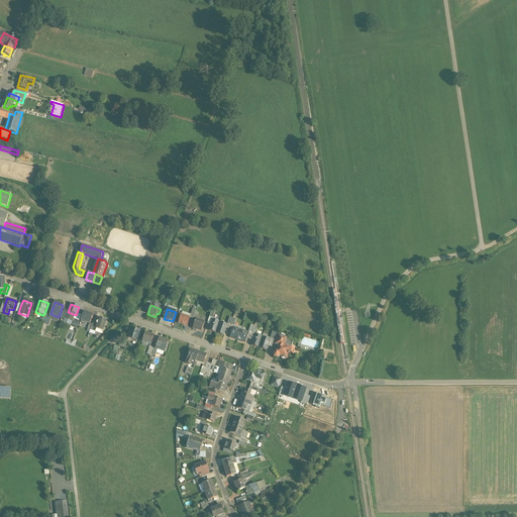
[(93,316),(84,313),(81,320),(85,322),(90,324),(93,316)]
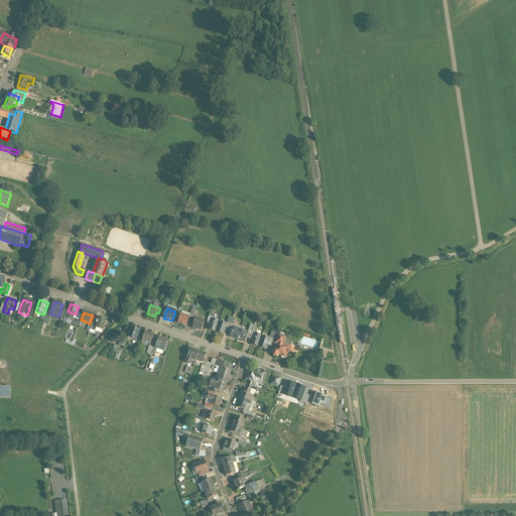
[(189,317),(181,314),(180,314),(177,323),(178,323),(183,325),(182,325),(186,327),(189,317)]
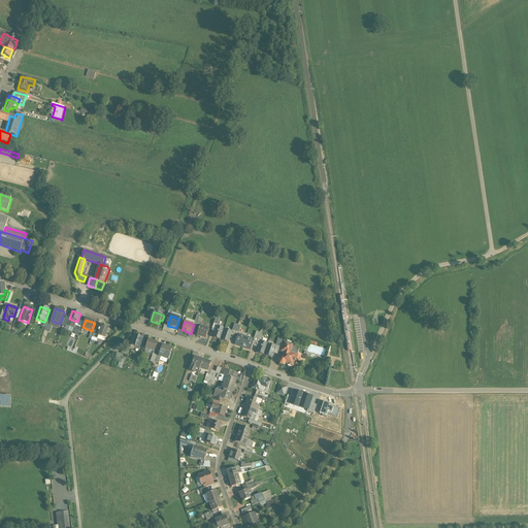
[(108,327),(101,325),(100,329),(100,328),(99,329),(98,329),(98,330),(98,331),(99,331),(99,332),(98,335),(105,338),(108,327)]
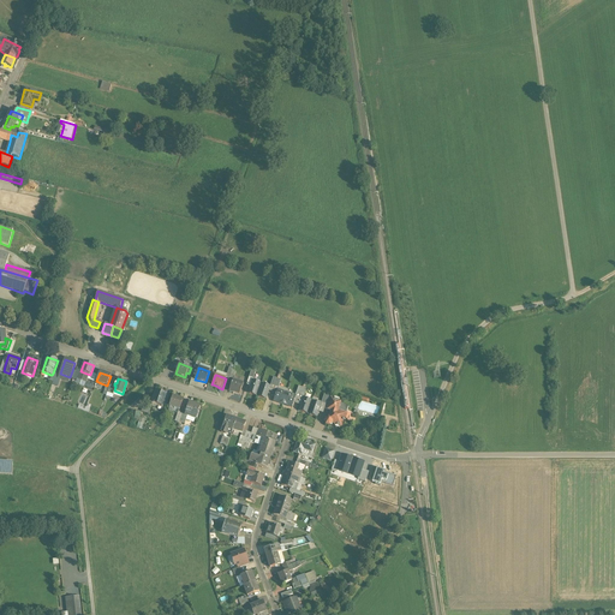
[(243,383),(233,380),(230,392),(239,395),(243,383)]
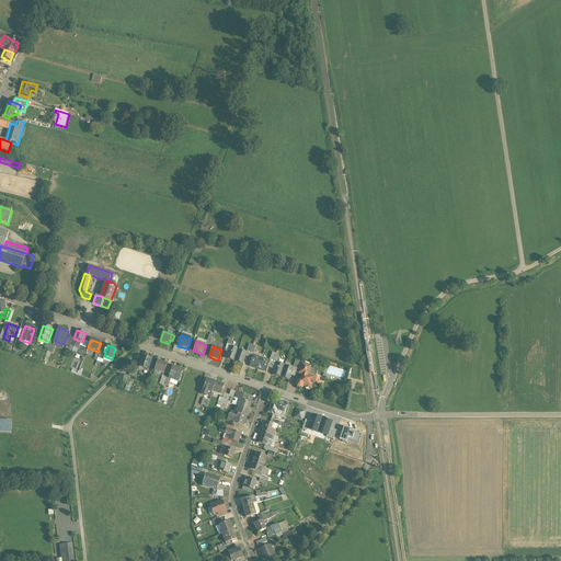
[(238,350),(230,346),(226,357),(235,359),(238,350)]
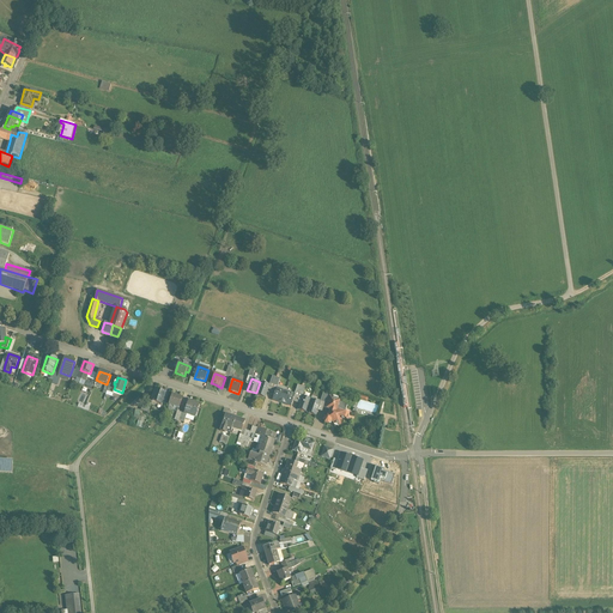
[(260,382),(256,393),(266,396),(269,386),(260,382)]
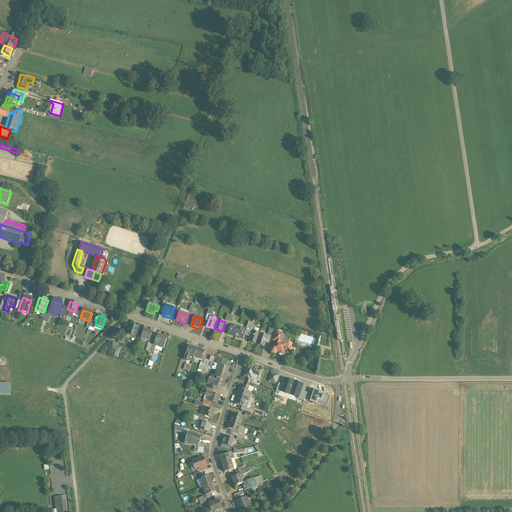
[(239,326),(231,324),(227,333),(235,336),(239,326)]
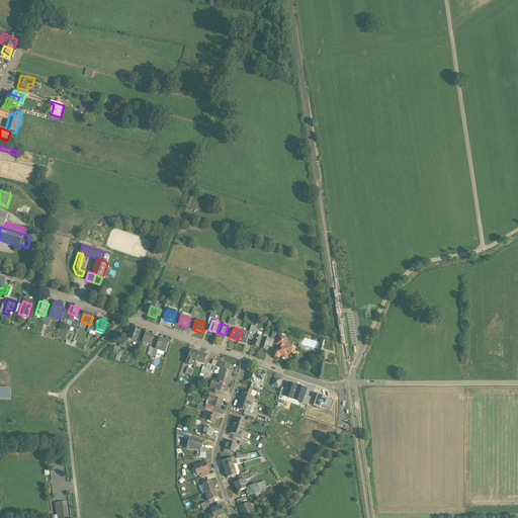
[(140,332),(132,330),(128,339),(137,342),(140,332)]
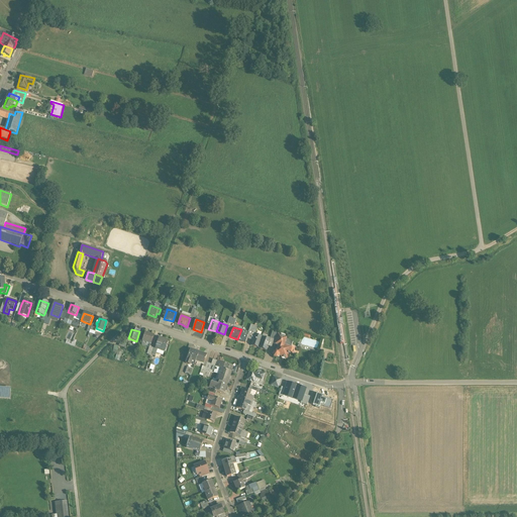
[(248,332),(241,329),(237,339),(245,342),(248,332)]
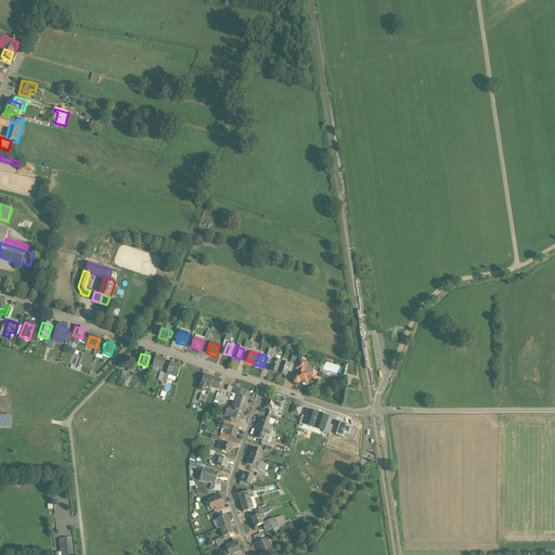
[(165,361),(156,358),(153,366),(157,368),(162,370),(165,361)]
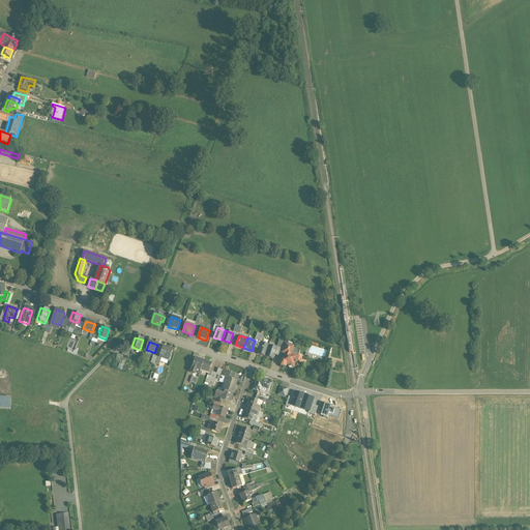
[(269,346),(261,343),(258,353),(265,355),(269,346)]
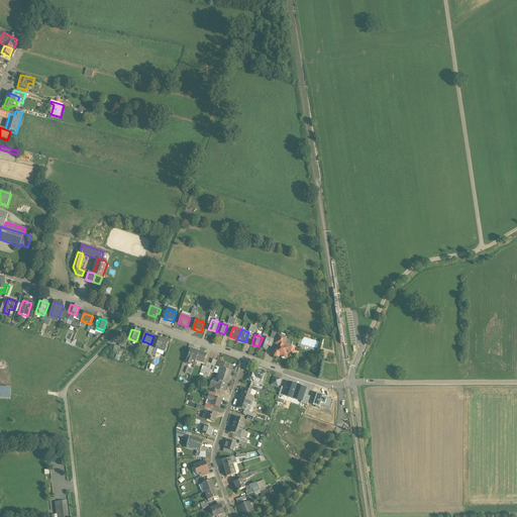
[(286,339),(285,337),(281,335),(279,336),(276,335),(275,337),(280,339),(278,345),(277,351),(276,350),(274,352),(273,354),(274,357),(277,358),(279,356),(282,356),(282,357),(286,359),(287,358),(288,354),(289,353),(290,353),(292,348),(291,347),(293,342),(292,341),(286,339)]
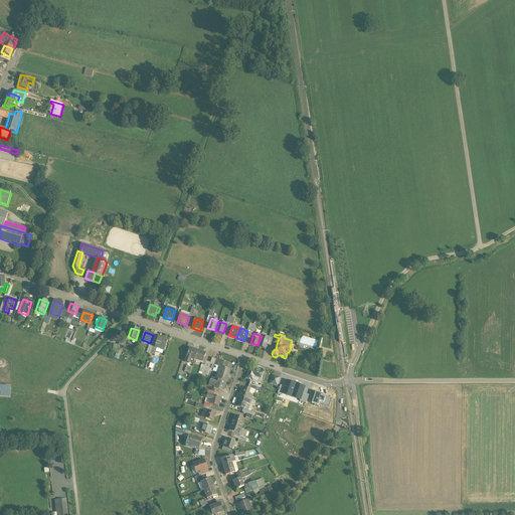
[(269,338),(262,336),(258,345),(266,348),(269,338)]
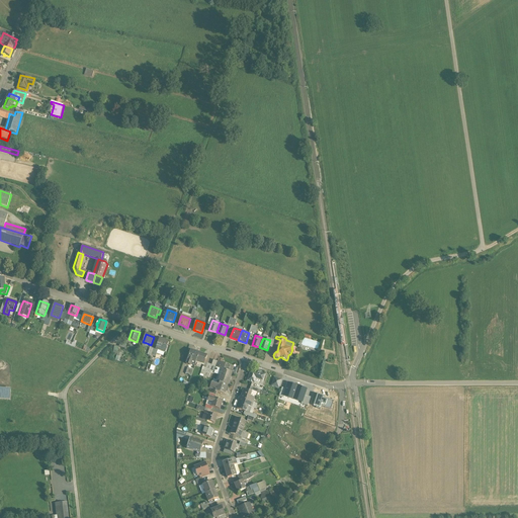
[(168,342),(160,339),(156,349),(156,350),(157,350),(160,351),(161,350),(165,351),(168,342)]
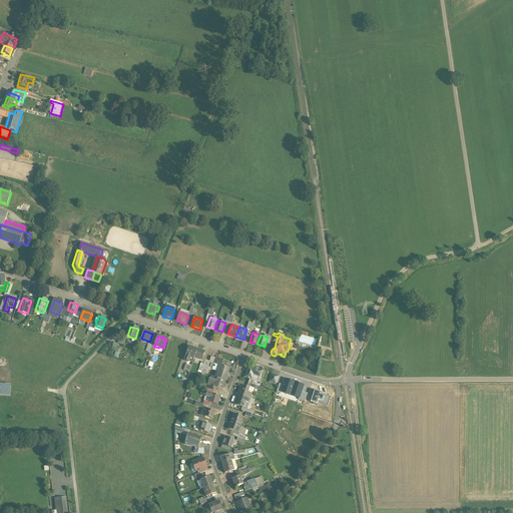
[(121,350),(117,349),(119,345),(114,343),(112,350),(121,353),(121,350)]
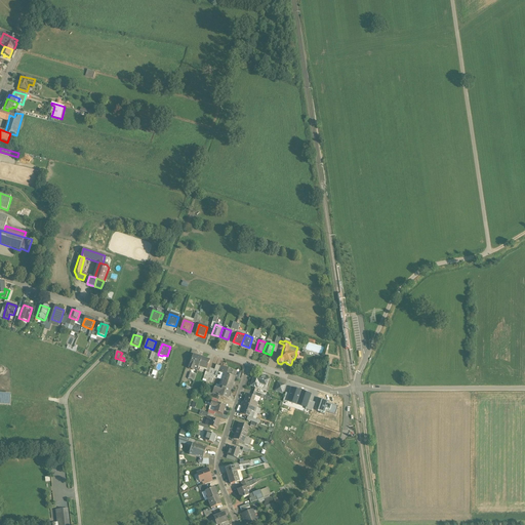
[(201,358),(194,356),(189,369),(193,370),(194,366),(198,368),(201,358)]
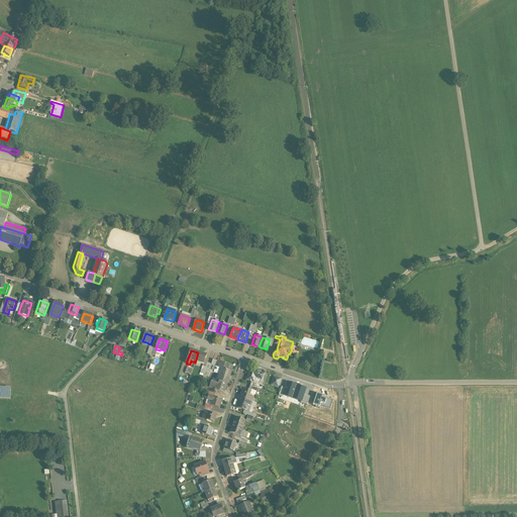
[(207,355),(198,352),(195,363),(203,366),(207,355)]
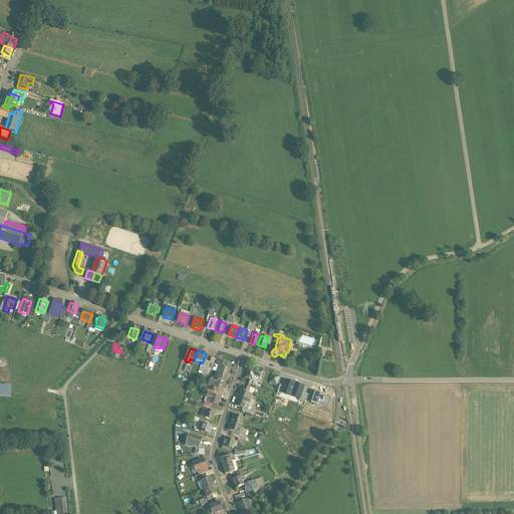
[(231,364),(217,359),(215,364),(214,368),(213,370),(219,373),(221,366),(229,369),(231,364)]
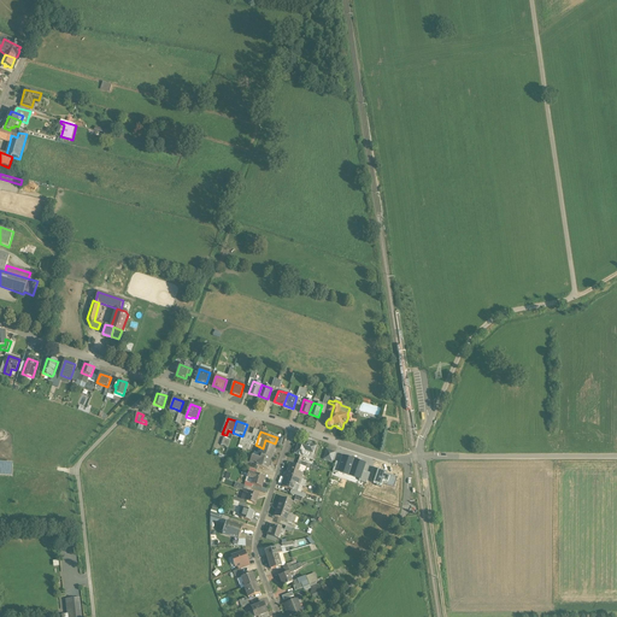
[(263,448),(260,454),(271,458),(276,445),(275,444),(265,440),(263,448)]
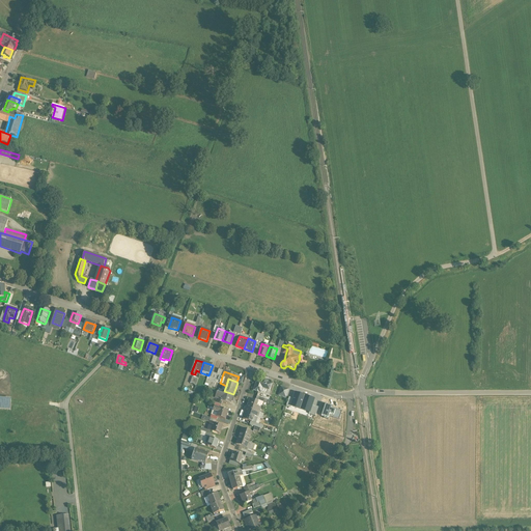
[(268,382),(262,380),(261,381),(257,380),(253,391),(259,393),(258,397),(269,400),(270,397),(269,395),(272,385),(268,383),(268,382)]
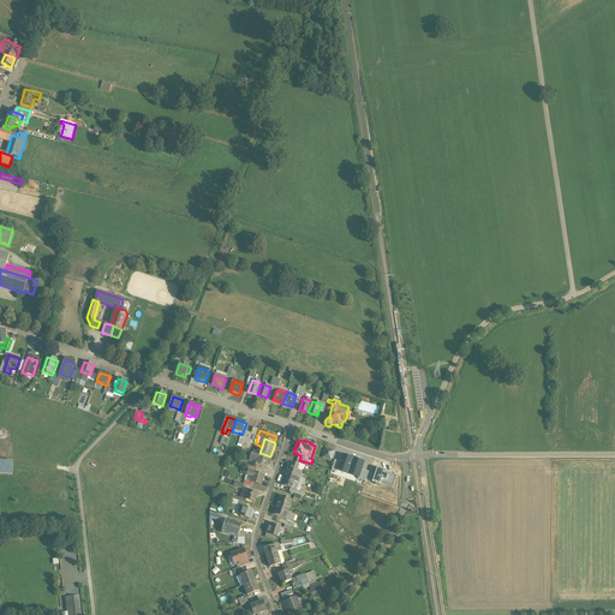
[(334,452),(326,448),(323,458),(330,460),(334,452)]
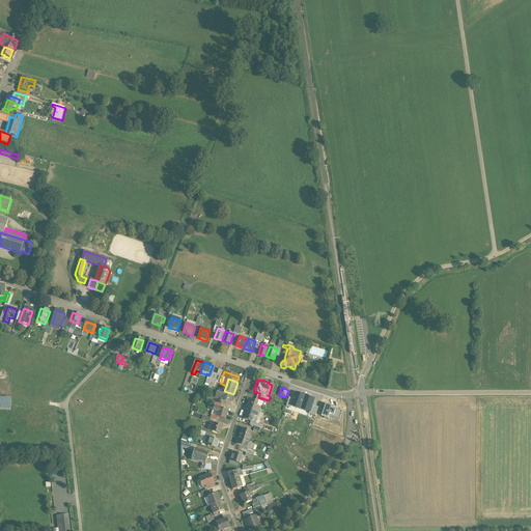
[(220,400),(220,401),(222,401),(230,404),(231,401),(232,401),(234,397),(232,397),(233,394),(224,391),(222,395),(220,400)]
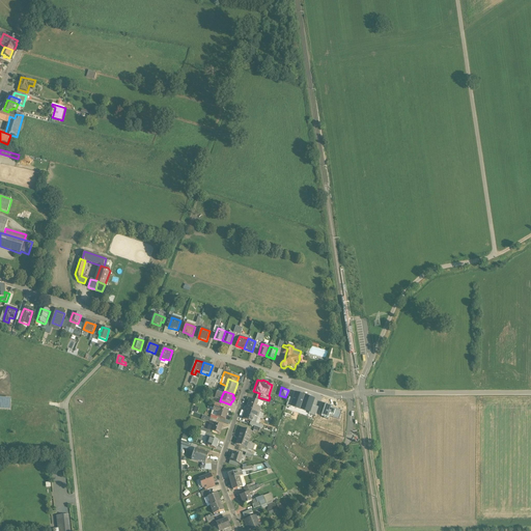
[(300,410),(305,396),(296,393),(294,399),(290,407),(300,410)]
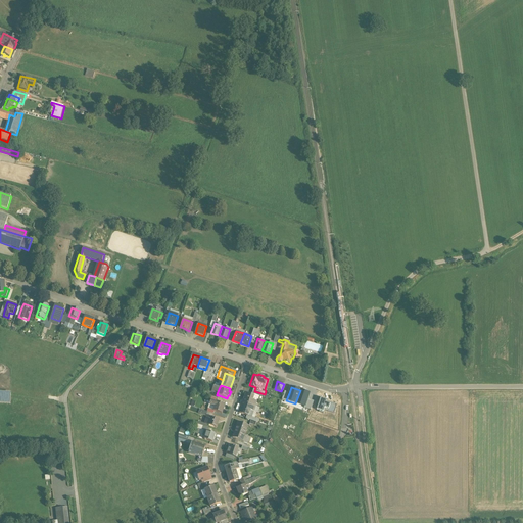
[(308,393),(300,390),(295,403),(304,407),(306,399),(308,393)]
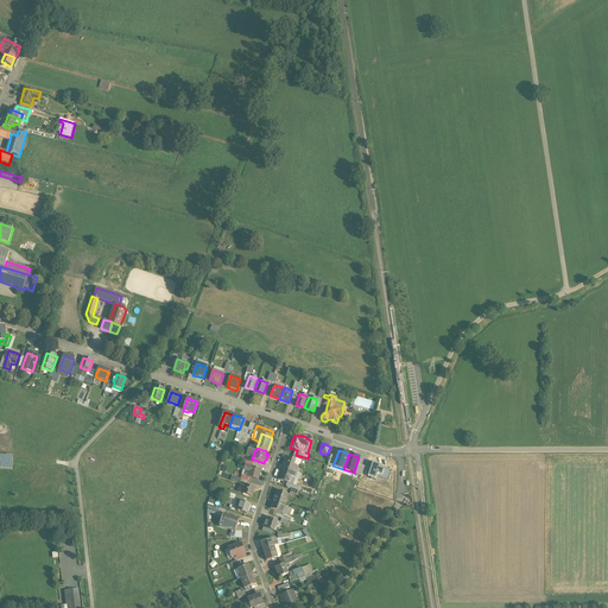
[(13,456),(0,455),(0,468),(12,469),(13,456)]
